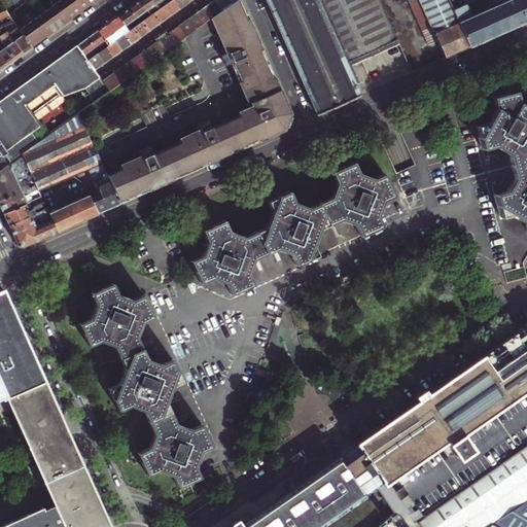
[(67,22),(71,19),(90,5),(96,0),(61,0),(20,30),(22,33),(31,47),(46,36),(67,22)]
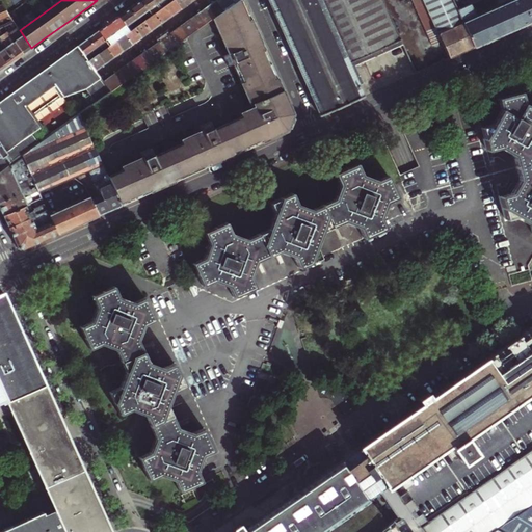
[(215,18),(213,19),(217,29),(227,50),(229,54),(225,56),(230,65),(233,63),(249,100),(253,108),(244,112),(237,116),(238,120),(209,132),(206,126),(195,130),(197,134),(189,137),(177,143),(179,145),(151,158),(148,152),(137,157),(138,160),(133,162),(118,168),(120,173),(113,175),(108,178),(122,207),(127,204),(129,203),(181,180),(210,167),(235,156),(248,150),(299,127),(269,59),(247,9),(243,0),(239,0),(234,4),(224,10),(215,18)]
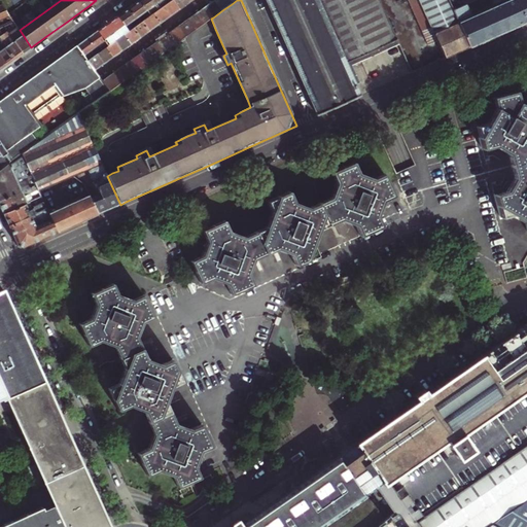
[(128,8),(135,19),(145,10),(139,0),(134,4),(128,8)]
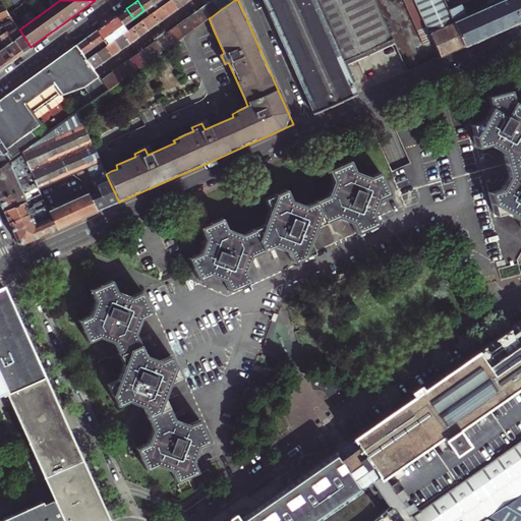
[(136,0),(137,0),(143,10),(152,5),(156,10),(159,8),(153,0),(136,0)]
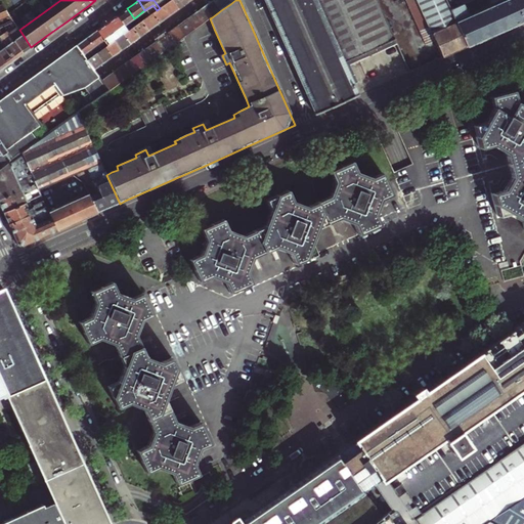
[(180,9),(173,0),(171,0),(170,1),(164,5),(171,15),(176,12),(180,9)]
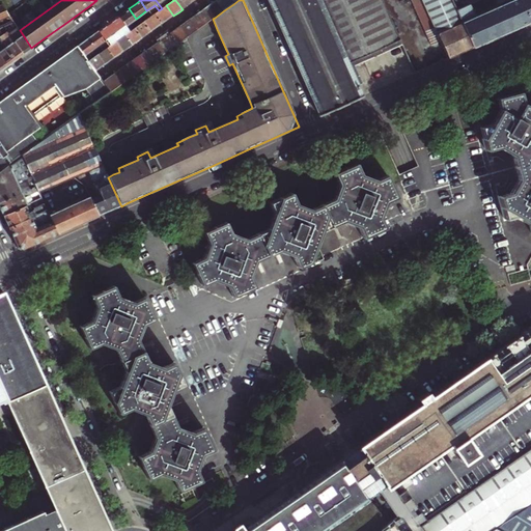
[(192,3),(189,0),(175,0),(183,9),(187,6),(192,3)]
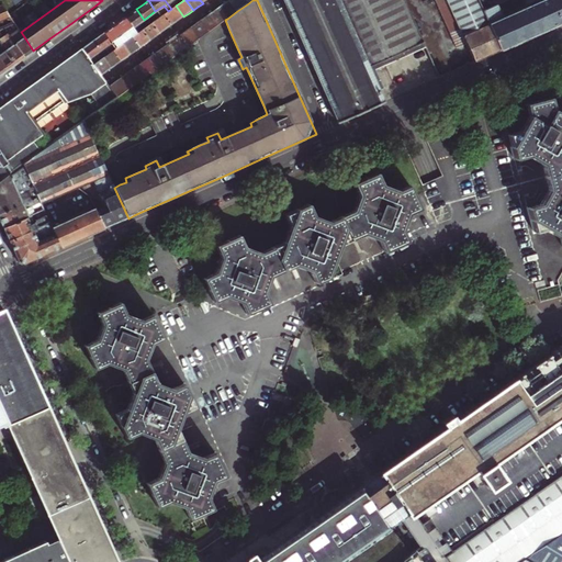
[(231,1),(229,1),(237,11),(247,4),(243,0),(233,0),(232,1),(231,1)]
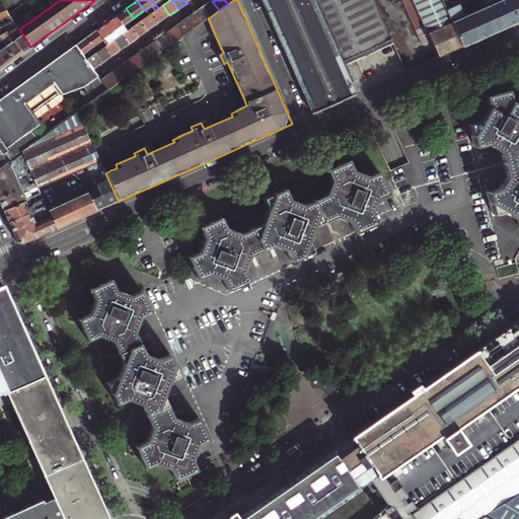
[(375,5),(373,0),(262,0),(312,114),(348,97),(355,94),(340,63),(391,41),(375,5)]
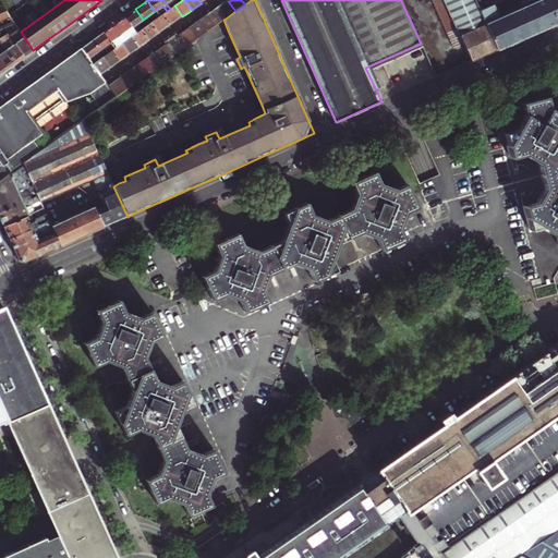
[(444,0),(401,0),(403,5),(421,44),(435,77),(471,62),(444,0)]
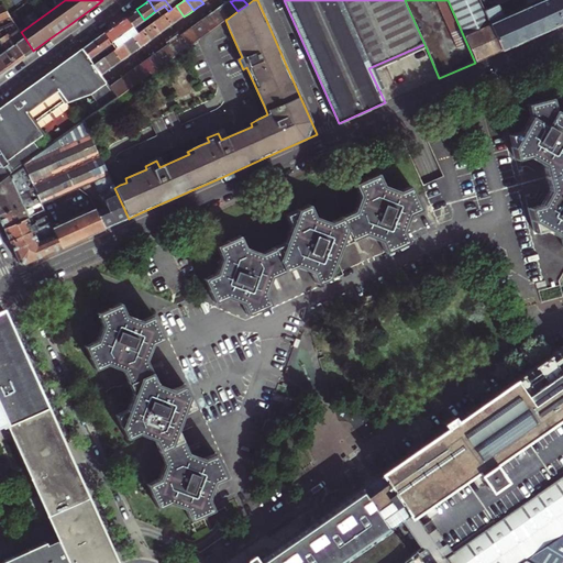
[(501,51),(484,11),(478,0),(448,0),(475,63),(501,51)]
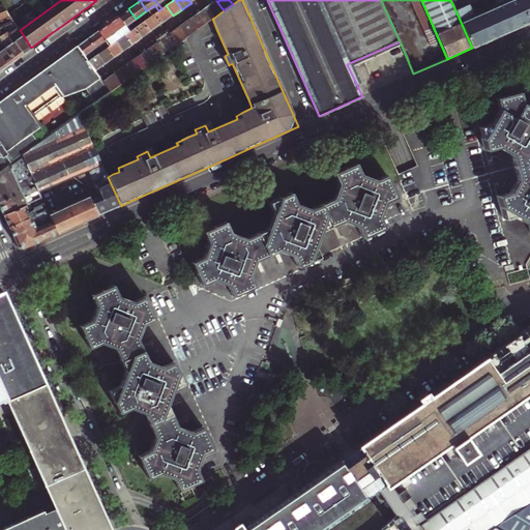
[(455,10),(472,48),(511,30),(529,22),(529,0),(513,0),(474,18),(469,4),(455,10)]
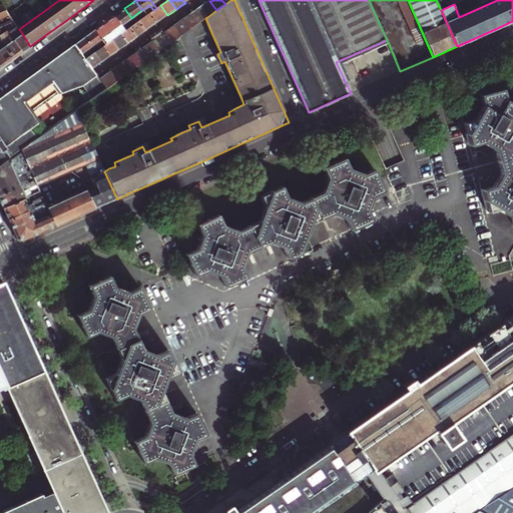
[(201,7),(207,17),(216,10),(209,1),(205,3),(201,7)]
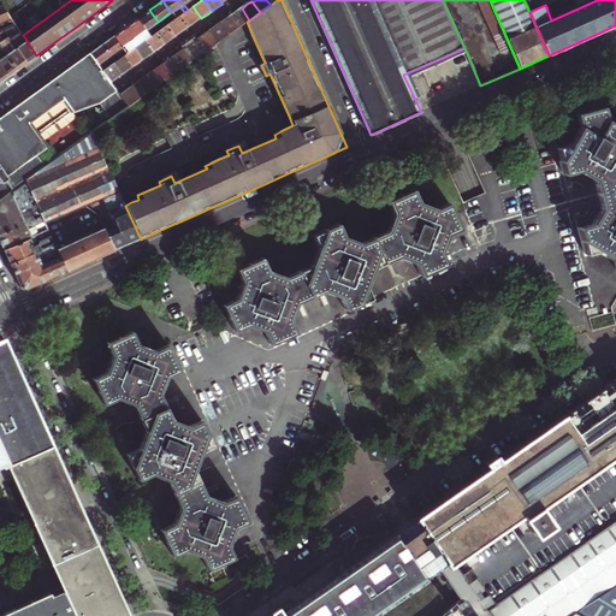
[(1,5),(0,5),(0,25),(6,23),(12,19),(11,17),(7,13),(6,12),(1,5)]
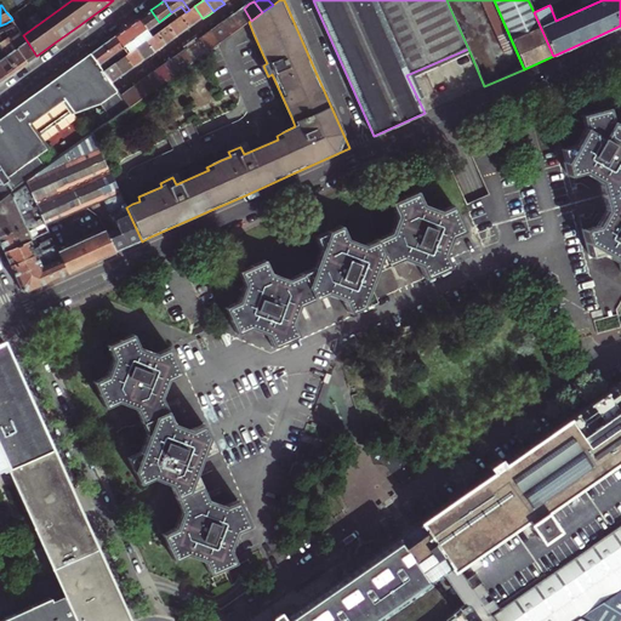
[(203,18),(194,6),(193,7),(189,10),(186,12),(182,16),(191,29),(193,28),(192,27),(197,23),(203,18)]
